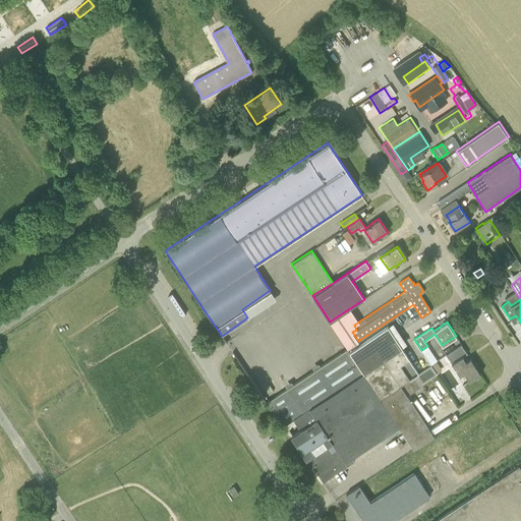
[(349,351),(363,372),(402,347),(388,325),(349,351)]
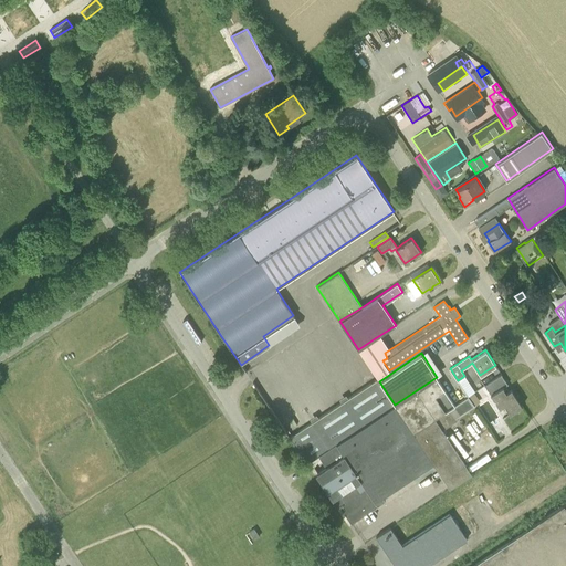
[(519,407),(522,406),(511,389),(506,392),(503,387),(507,384),(501,374),(484,385),(499,408),(504,405),(510,413),(517,409),(520,408),(519,407)]
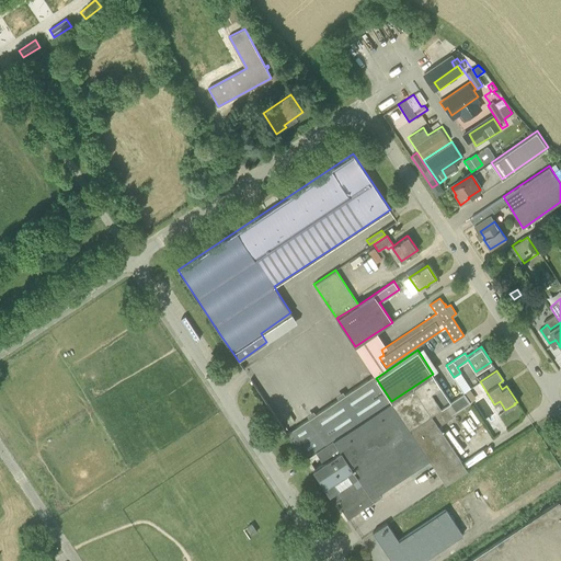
[(327,485),(409,428),(441,408),(431,392),(442,386),(433,374),(391,401),(356,425),(320,448),(328,459),(313,468),(327,485)]
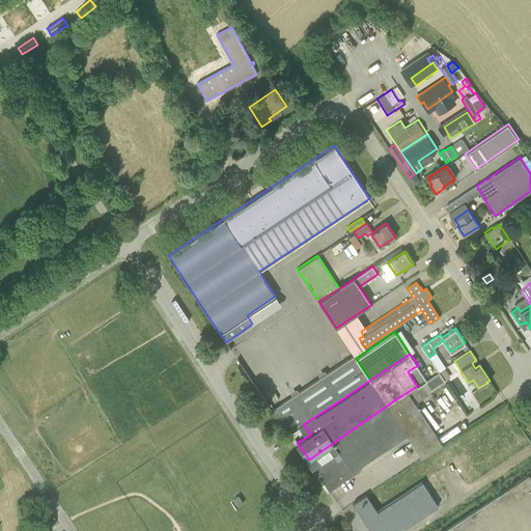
[(287,435),(303,424),(337,402),(370,380),(356,358),(354,355),(320,378),(271,410),(287,435)]
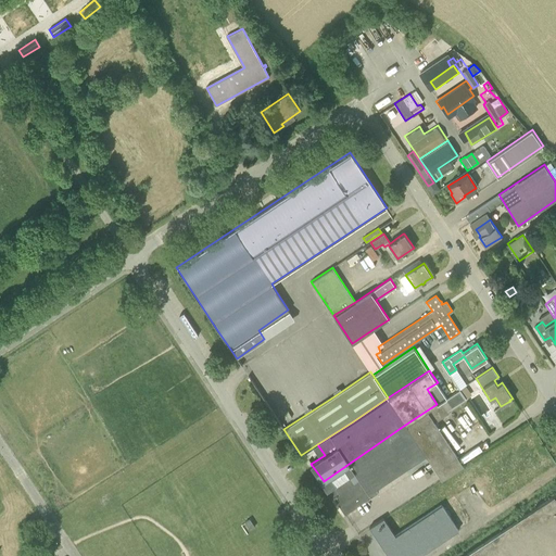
[(447,397),(441,401),(447,411),(447,409),(466,399),(459,389),(447,397)]
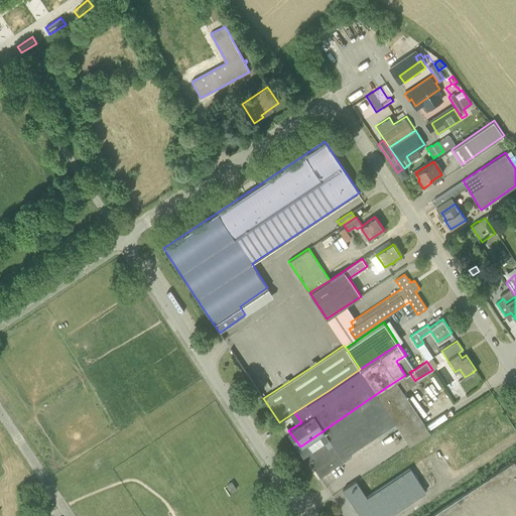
[(429,431),(424,423),(403,391),(417,382),(415,380),(415,381),(409,372),(376,394),(395,423),(409,444),(429,431)]
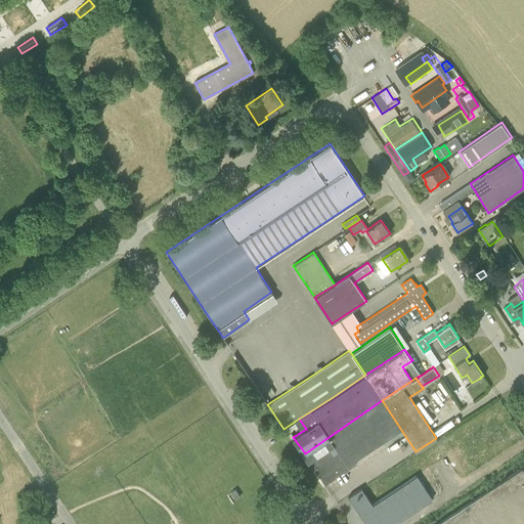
[(324,484),(347,470),(356,464),(354,460),(400,429),(401,430),(382,400),(305,453),(324,484)]
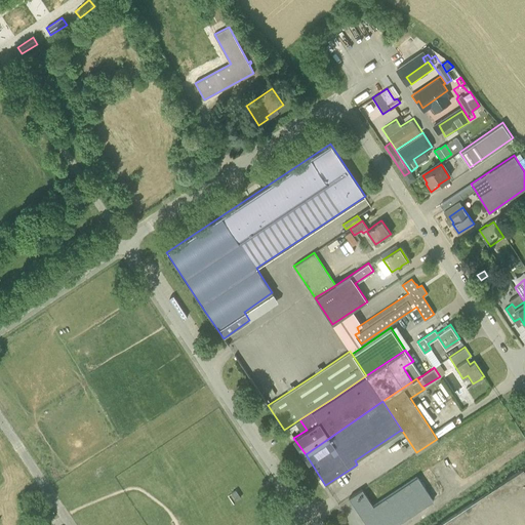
[(366,524),(394,524),(433,499),(416,475),(373,505),(362,488),(348,497),(361,516),(360,517),(364,522),(365,522),(366,524)]
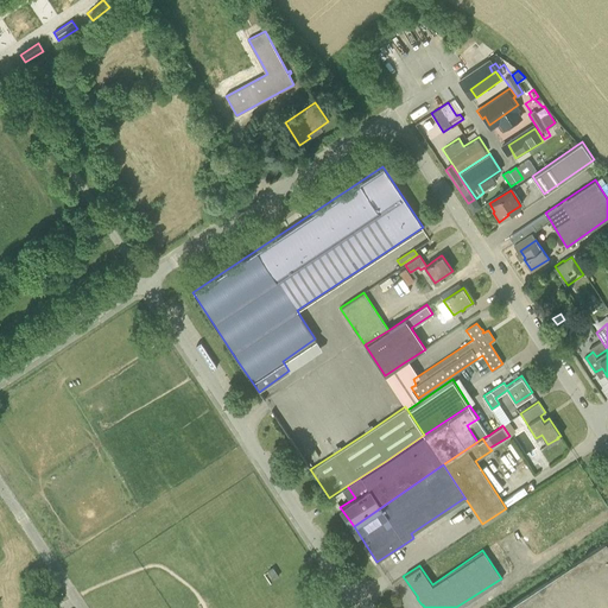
[(273,568),(268,571),(273,580),(278,576),(273,568)]
